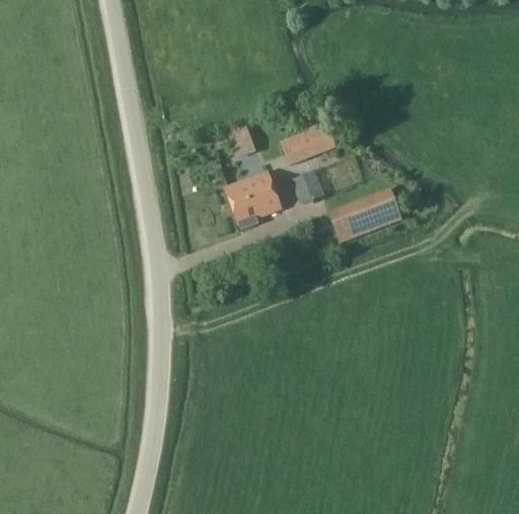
[(288,163),(335,146),(322,114),(297,124),(299,130),(278,138),(288,163)]
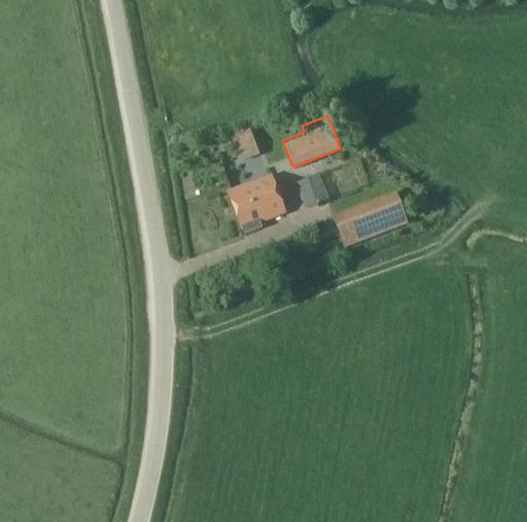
[(245,132),(225,138),(231,157),(250,151),(245,132)]
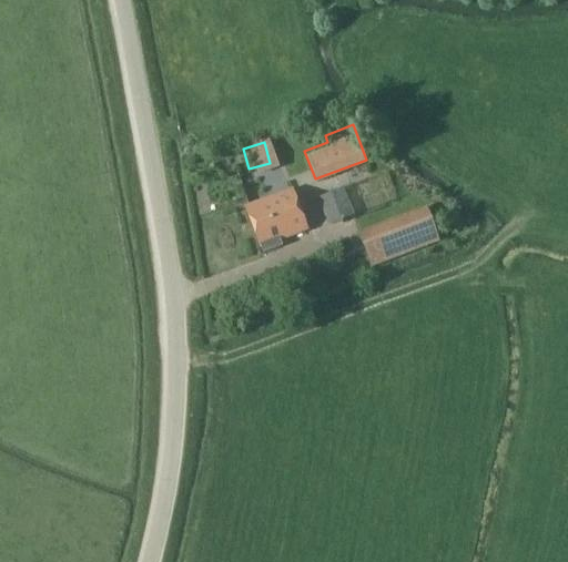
[(328,221),(355,210),(342,181),(315,193),(328,221)]
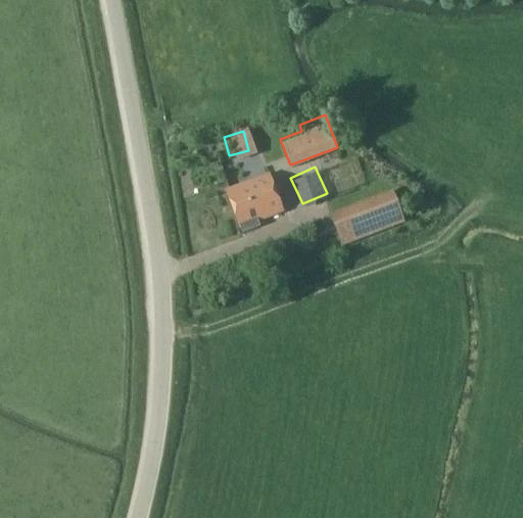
[(241,230),(258,224),(257,218),(283,207),(270,172),(224,188),(237,225),(239,224),(241,230)]
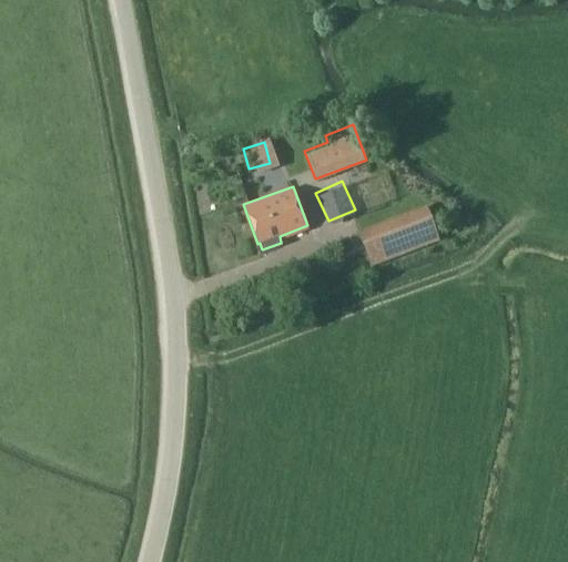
[(423,211),(361,234),(373,265),(435,242),(434,241),(423,211)]
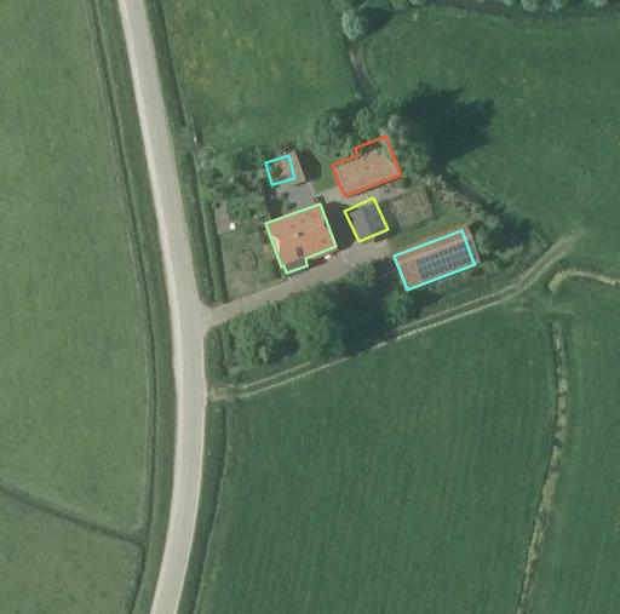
All buildings are outlined.
